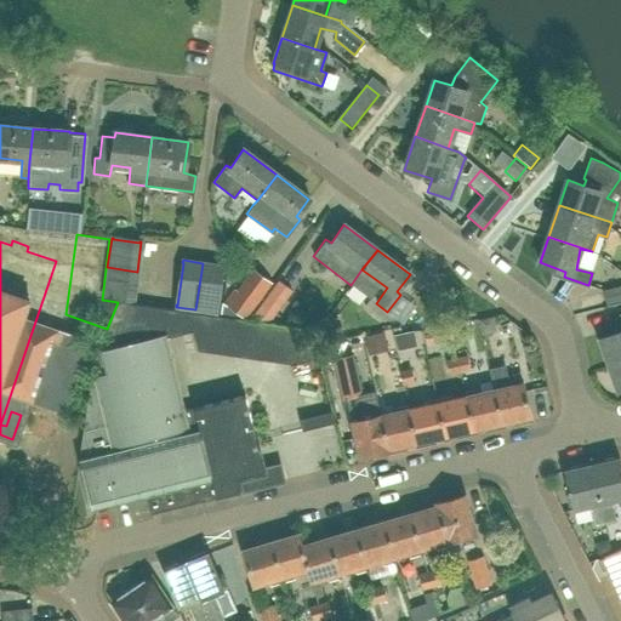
[(222,266),(203,263),(195,309),(215,313),(216,311),(215,311),(221,268),(222,268),(222,266)]
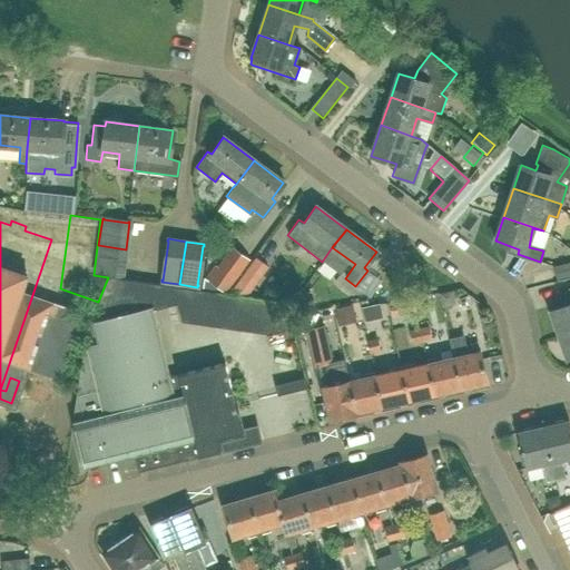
[(126,249),(98,245),(95,273),(96,273),(96,272),(120,275),(120,276),(123,276),(126,249)]
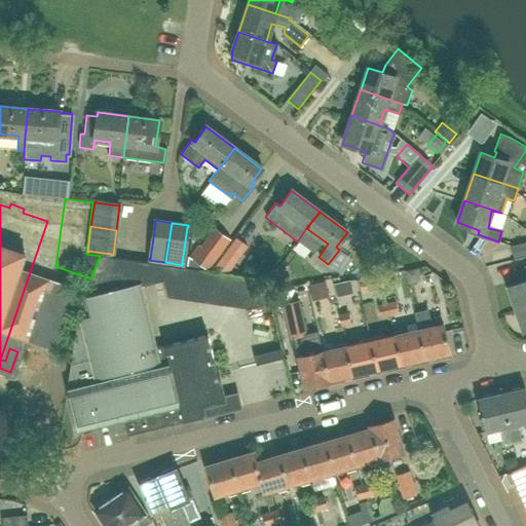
[(230,240),(215,229),(193,259),(209,270),(230,240)]
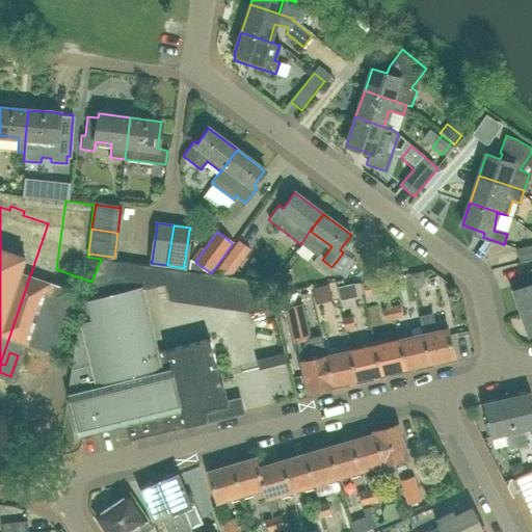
[(250,249),(239,241),(215,274),(231,276),(250,249)]
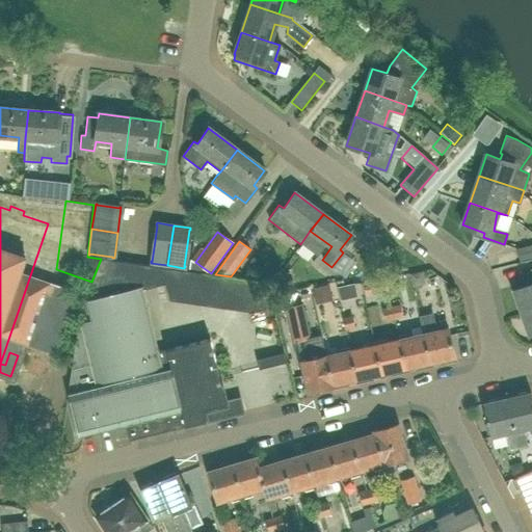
[(531,258),(531,244),(516,249),(520,261),(531,258)]
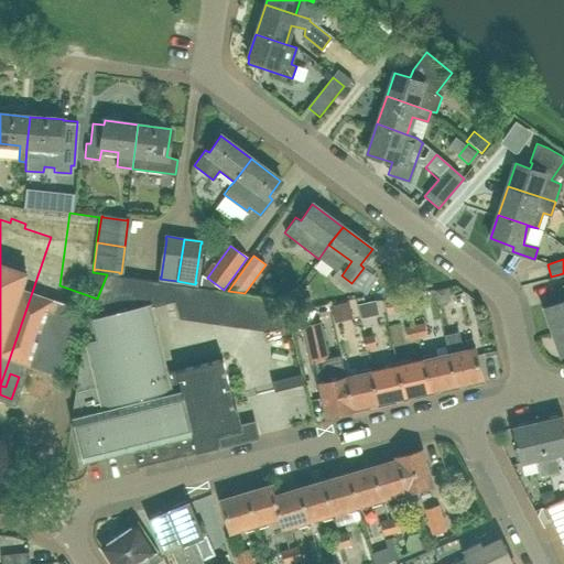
[(285,301),(107,273),(90,318),(82,344),(71,416),(83,463),(132,451),(137,466),(218,446),(218,445),(245,438),(241,427),(252,425),(251,423),(238,426),(221,359),(166,373),(150,307),(176,301),(181,318),(262,329),(290,324),(285,301)]
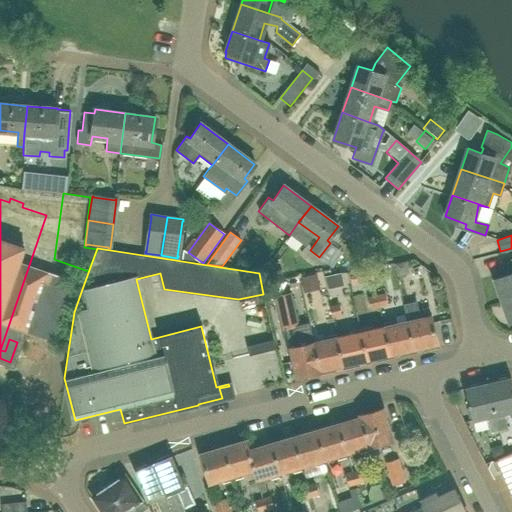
[(511,272),(494,279),(501,301),(511,296),(511,258),(511,259),(511,260),(511,272)]
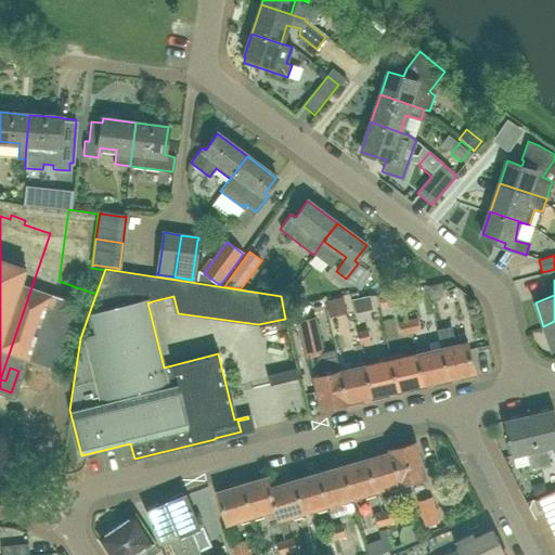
[(443,296),(441,284),(427,286),(430,299),(443,296)]
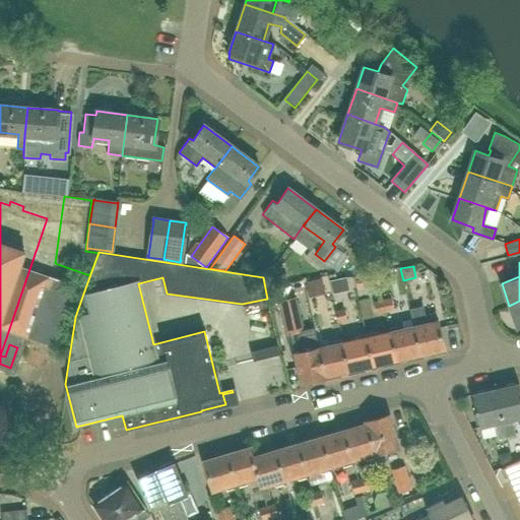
[(388,270),(375,273),(378,285),(391,283),(388,270)]
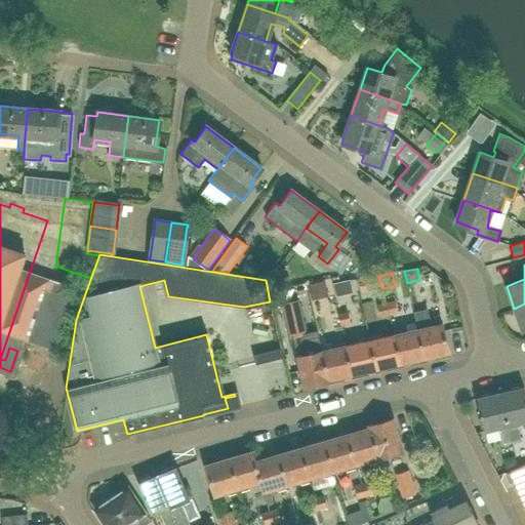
[(381,288),(378,276),(359,279),(362,292),(381,288)]
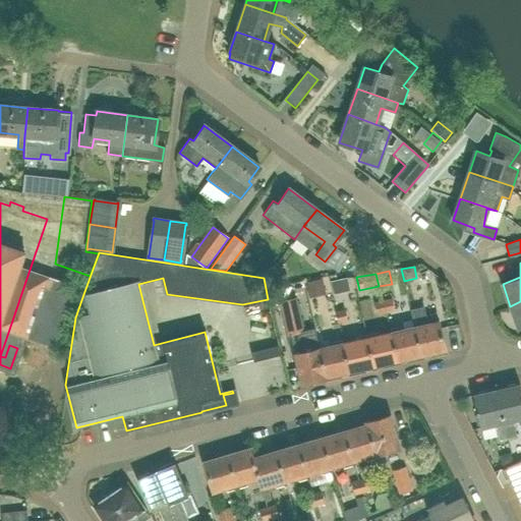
[(350,291),(347,278),(331,282),(334,295),(350,291)]
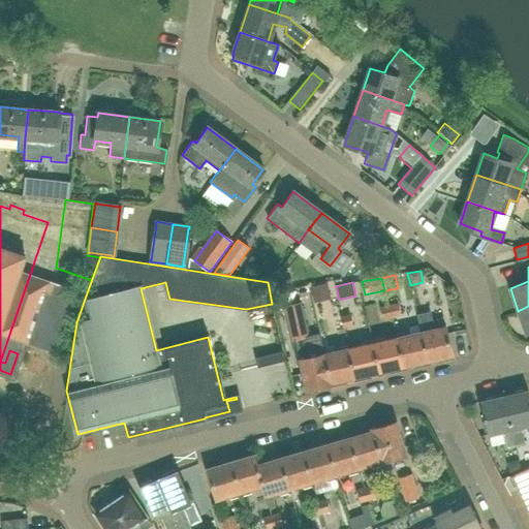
[(331,299),(327,283),(310,287),(313,302),(331,299)]
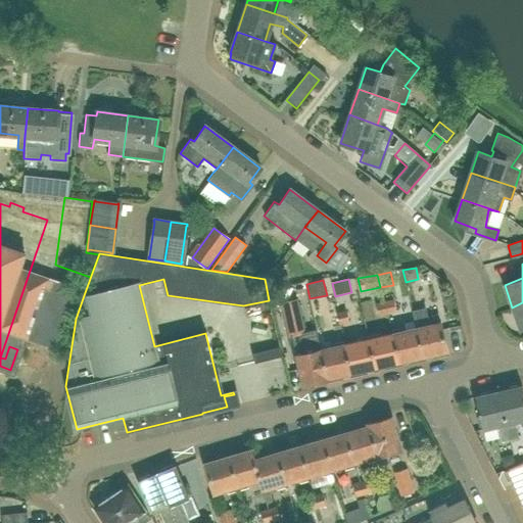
[(354,291),(338,297),(341,307),(358,302),(354,291)]
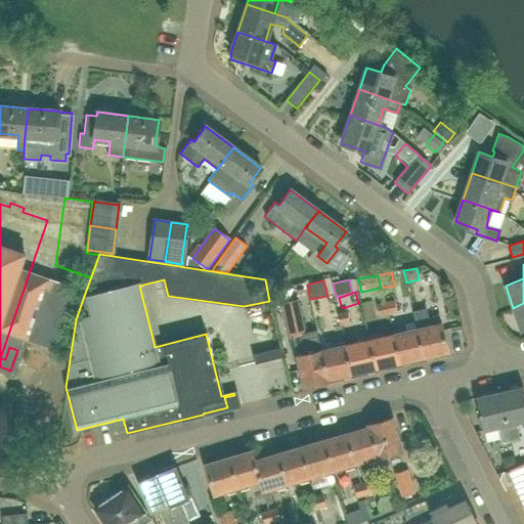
[(297,300),(285,303),(292,336),(293,338),(290,338),(294,354),(296,353),(297,355),(296,355),(303,386),(328,381),(328,379),(320,350),(316,333),(305,335),(297,300)]
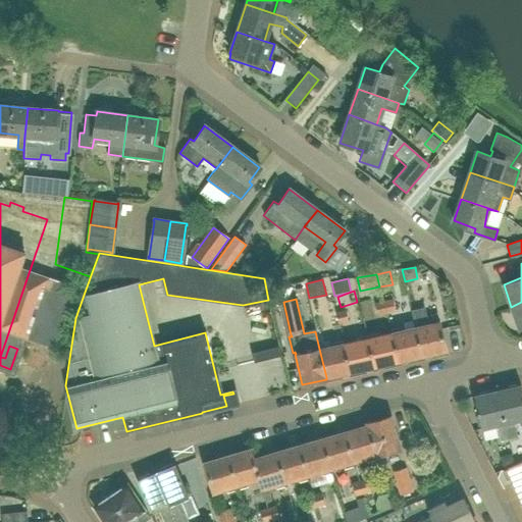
[(395,311),(393,299),(375,302),(378,315),(395,311)]
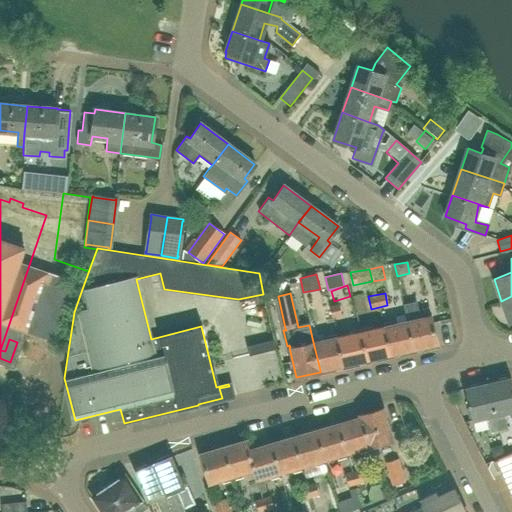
[(511,296),(501,301),(509,322),(511,320),(511,296)]
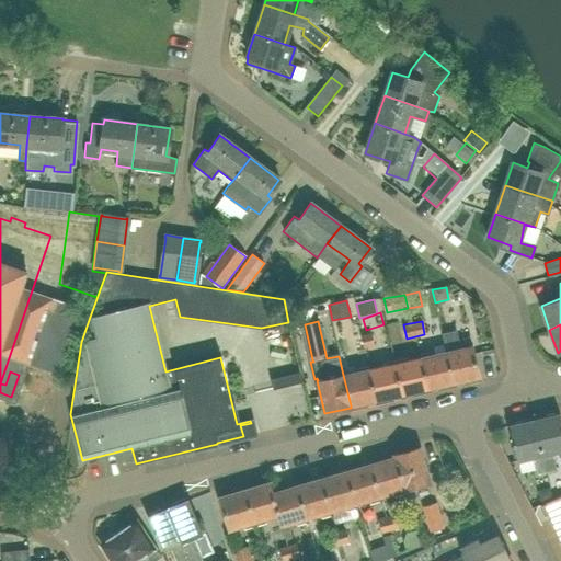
[(471,346),(445,352),(453,382),(479,377),(471,346)]
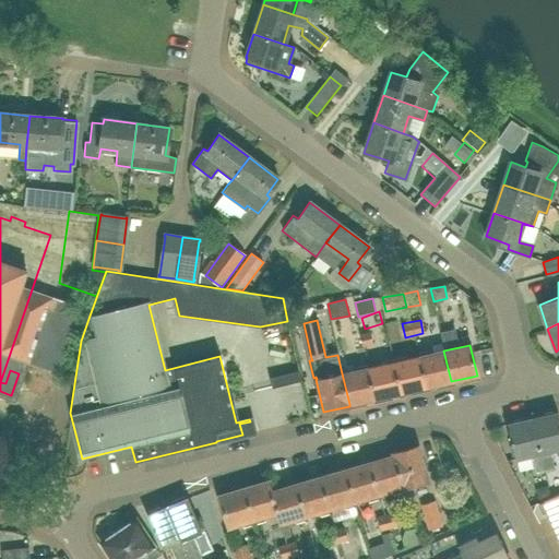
[(443,351),(418,356),(426,388),(451,381),(443,351)]
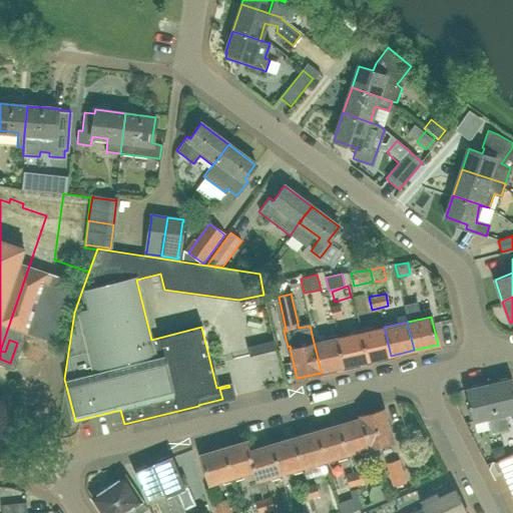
[(384,327),(361,333),(367,361),(391,356),(384,327)]
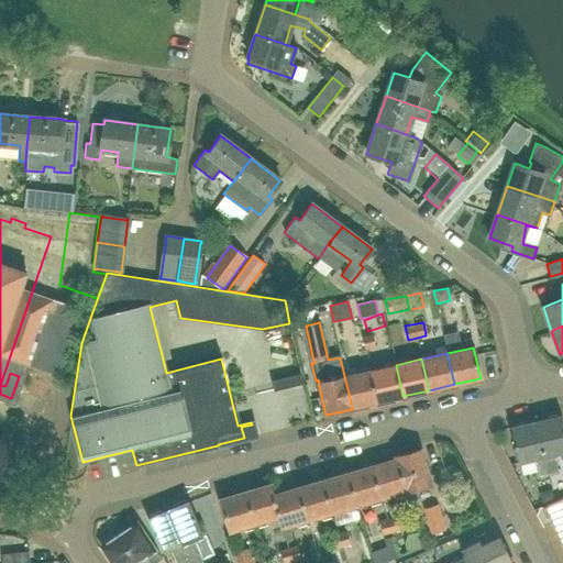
[(396,365),(370,371),(377,401),(403,396),(396,365)]
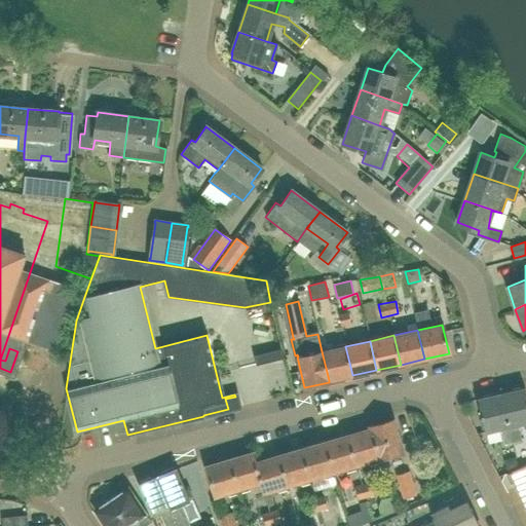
[(345,346),(322,351),(329,380),(352,375),(345,346)]
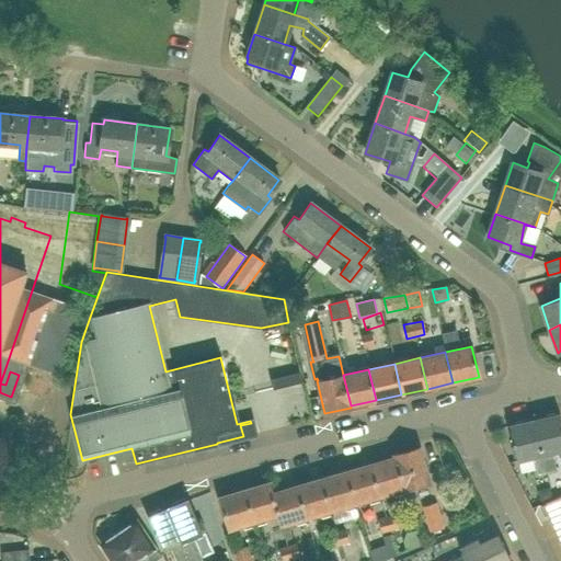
[(302,382),(299,373),(271,379),(273,389),(302,382)]
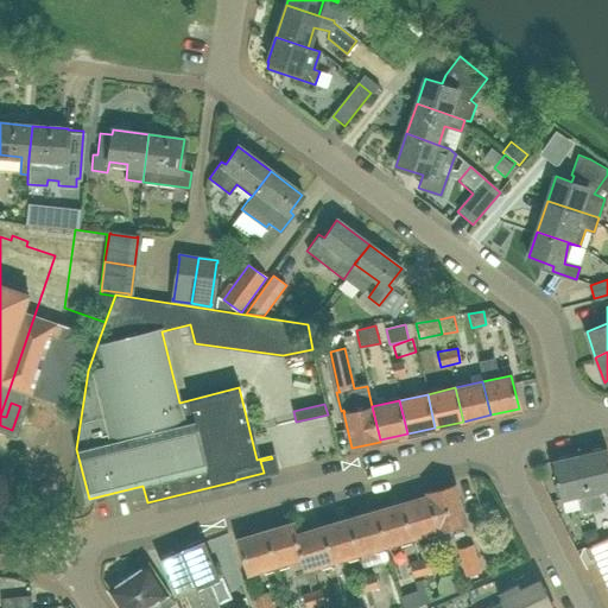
[(303,420),(306,449),(340,444),(335,416),(303,420)]
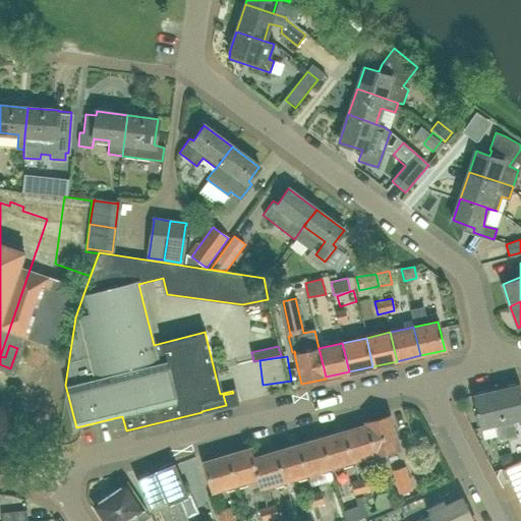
[(496,390),(507,438),(516,436),(512,419),(520,417),(520,393),(519,385),(515,386),(513,384),(507,386),(506,388),(496,390)]
